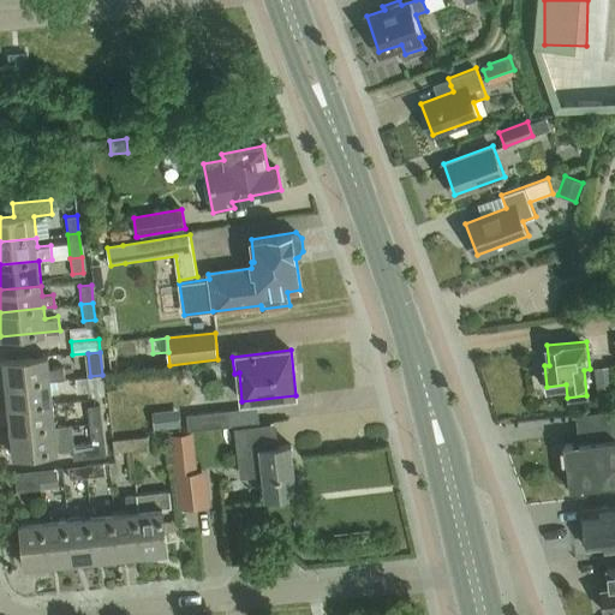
[(5,386),(51,381),(49,369),(48,357),(3,362),(5,386)]
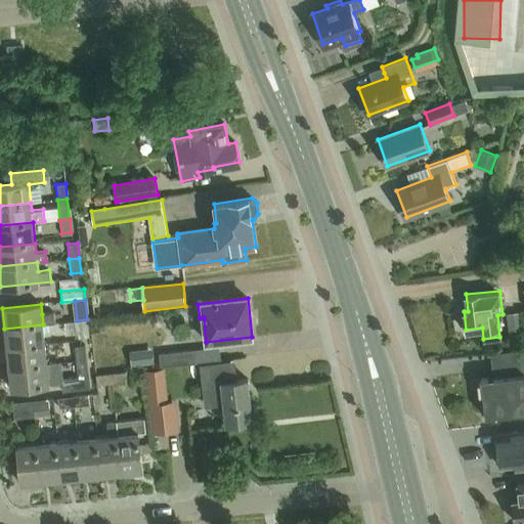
[(523,333),(521,312),(507,313),(510,341),(523,338),(523,333)]
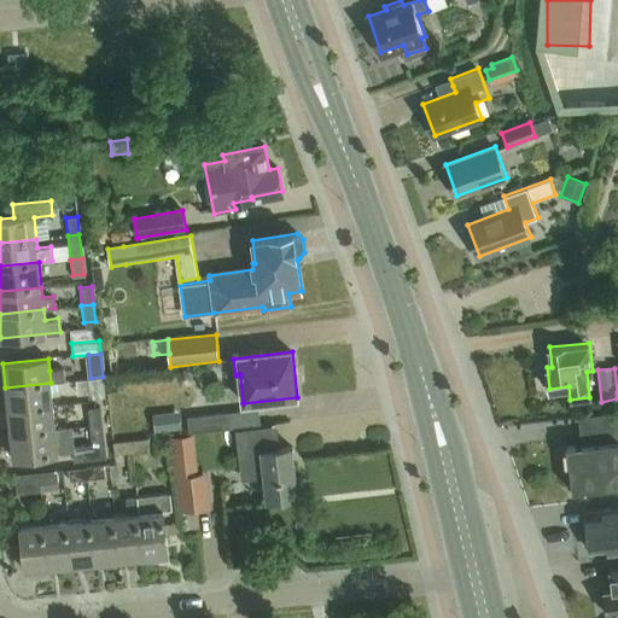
[(64,369),(50,371),(51,383),(65,380),(64,369)]
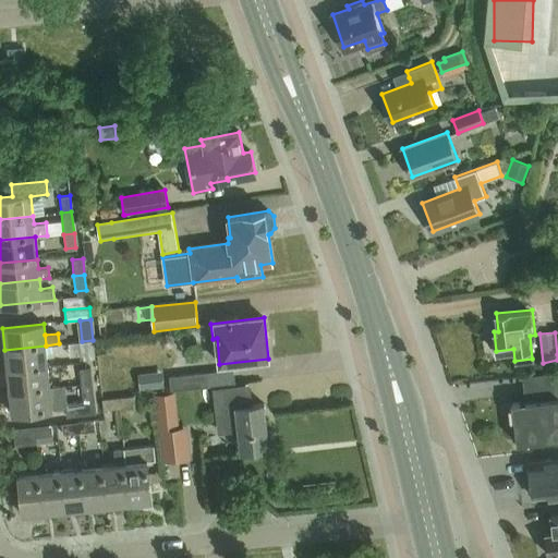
[(160,341),(160,342),(161,343),(161,344),(162,346),(164,347),(165,348),(166,348),(167,348),(168,348),(170,348),(171,347),(172,347),(173,346),(173,343),(173,342),(174,341),(173,340),(173,339),(172,338),(171,337),(170,336),(169,335),(168,335),(166,335),(165,336),(164,336),(162,337),(161,338),(161,339),(160,341)]
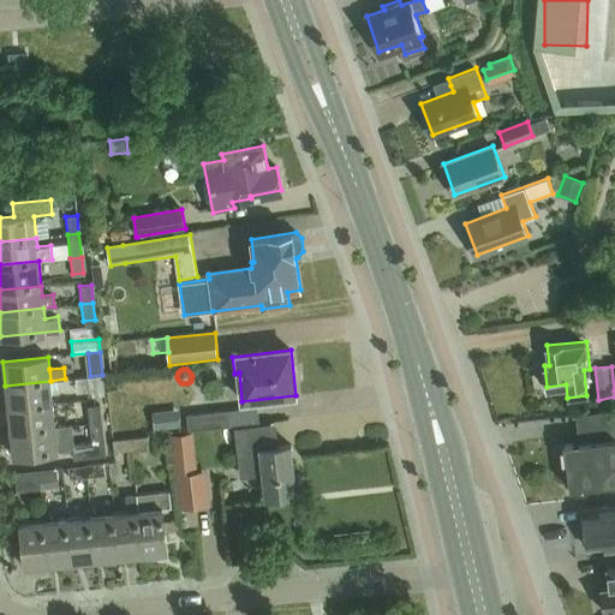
[(102,375),(90,376),(93,394),(103,393),(102,375)]
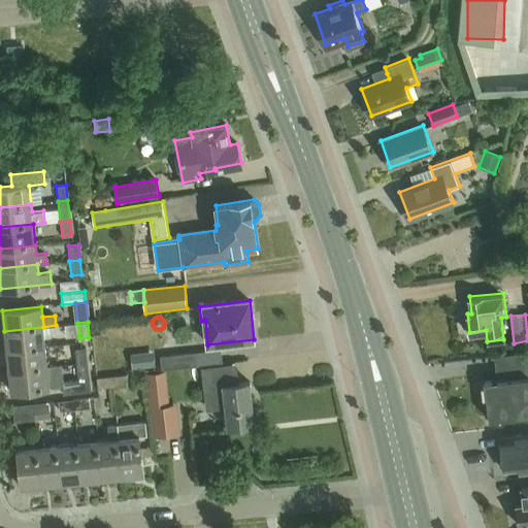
[(6,351),(45,347),(43,327),(4,331),(6,351)]
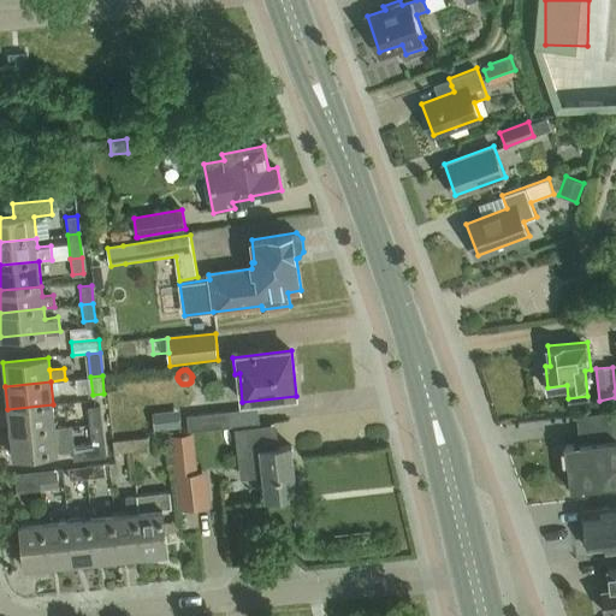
[(10,433),(55,428),(53,404),(7,409),(10,433)]
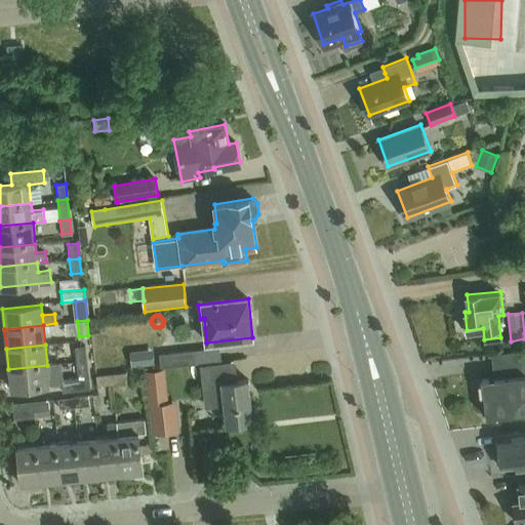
[(75,347),(77,362),(87,361),(86,346),(75,347)]
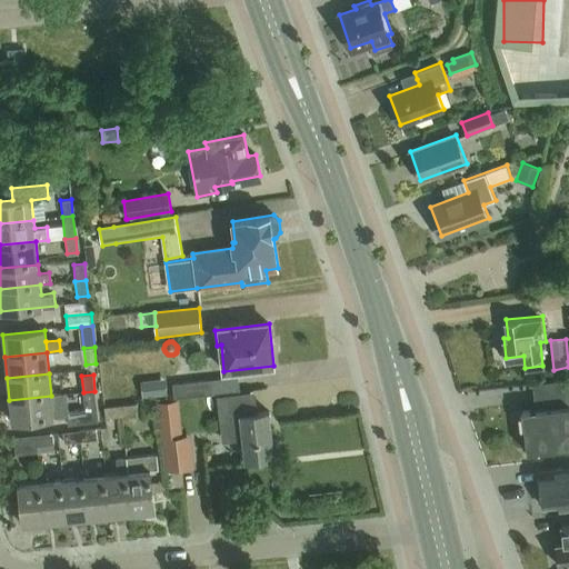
[(239,377),(172,383),(175,400),(212,396),(217,395),(241,392),(240,383),(239,377)]
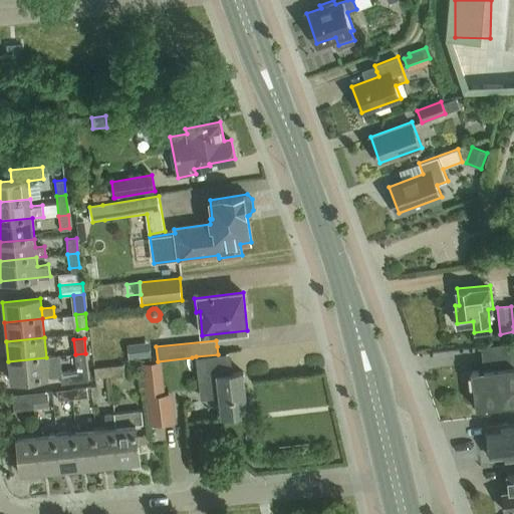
[(143,342),(125,344),(129,360),(145,358),(143,342)]
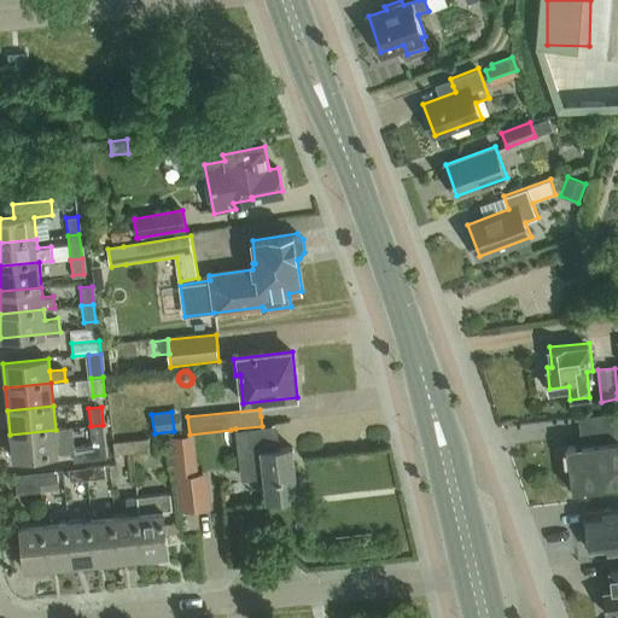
[(106,458),(103,425),(91,426),(92,444),(73,447),(74,461),(106,458)]
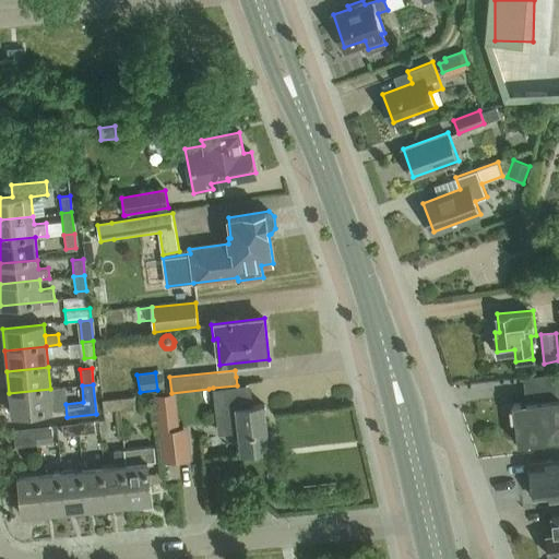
[(237,385),(213,388),(216,412),(236,409),(249,407),(246,384),(237,385)]
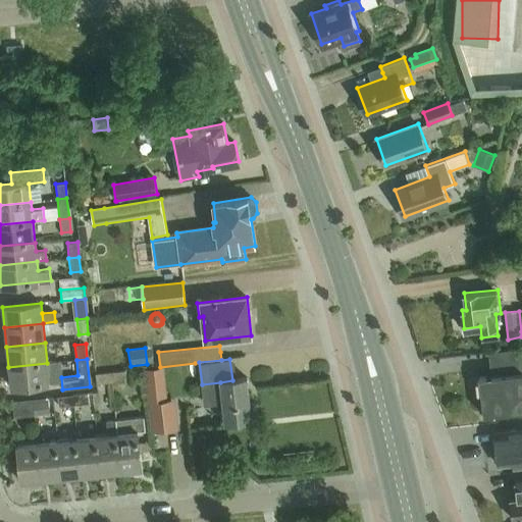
[(56,362),(47,363),(49,382),(58,381),(56,362)]
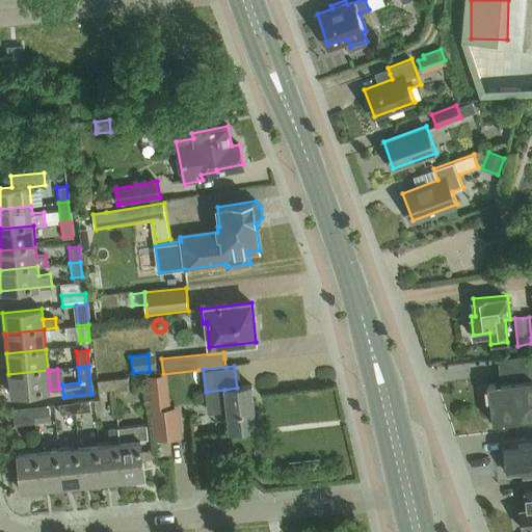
[(10,395),(50,390),(48,370),(8,374),(10,395)]
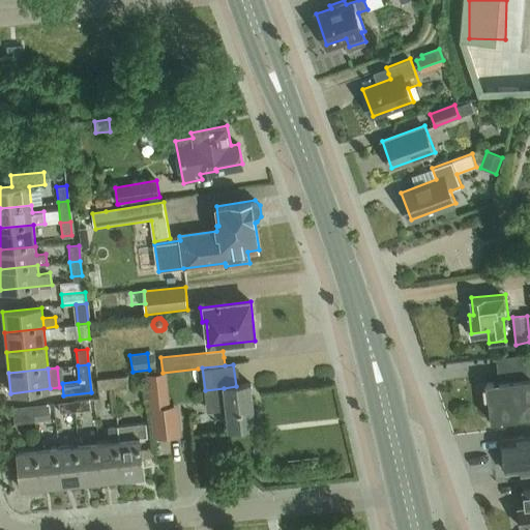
[(167,373),(147,375),(154,439),(166,438),(163,406),(170,406),(167,373)]
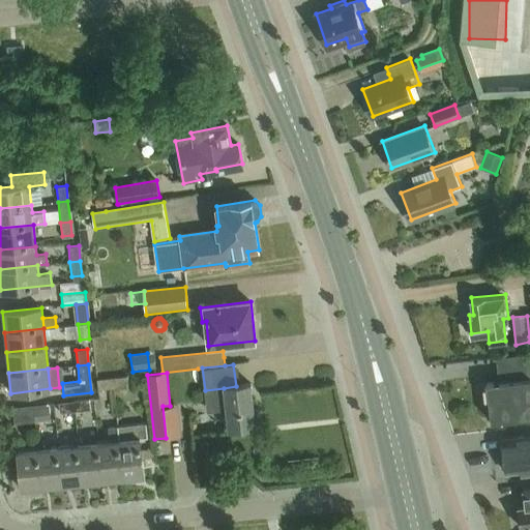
[(128,376),(112,378),(113,388),(130,386),(128,376)]
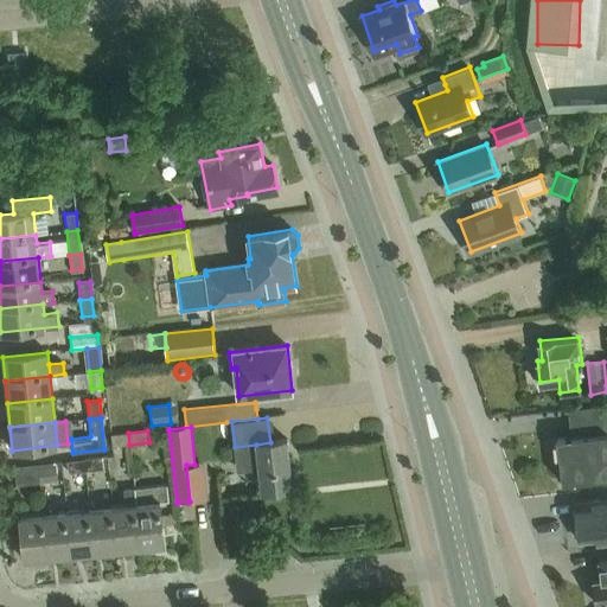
[(606,432),(560,436),(563,478),(606,473),(606,432)]
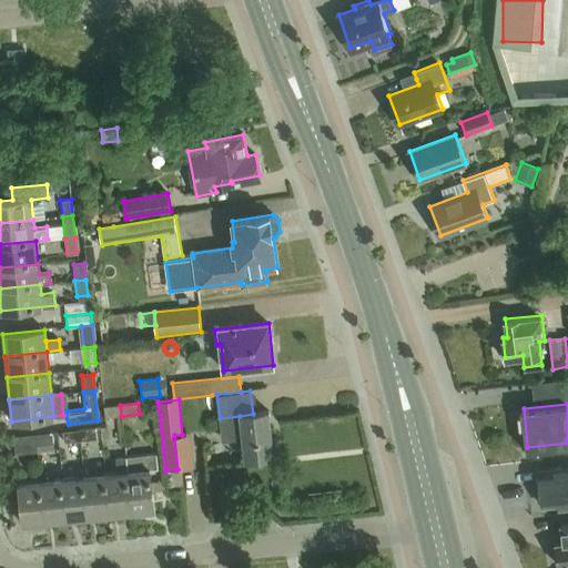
[(107,418),(121,416),(120,405),(105,407),(107,418)]
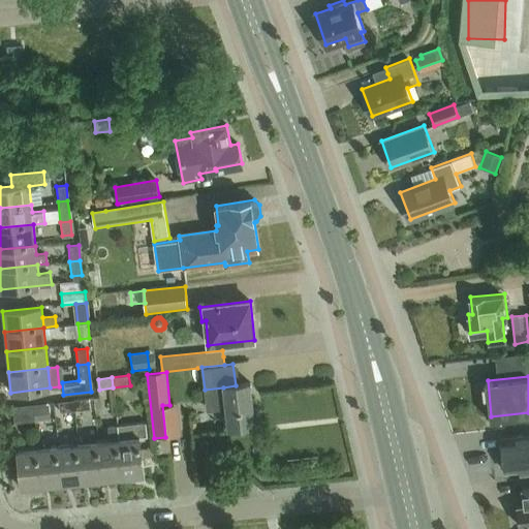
[(228,429),(255,426),(250,384),(236,385),(223,387),(228,429)]
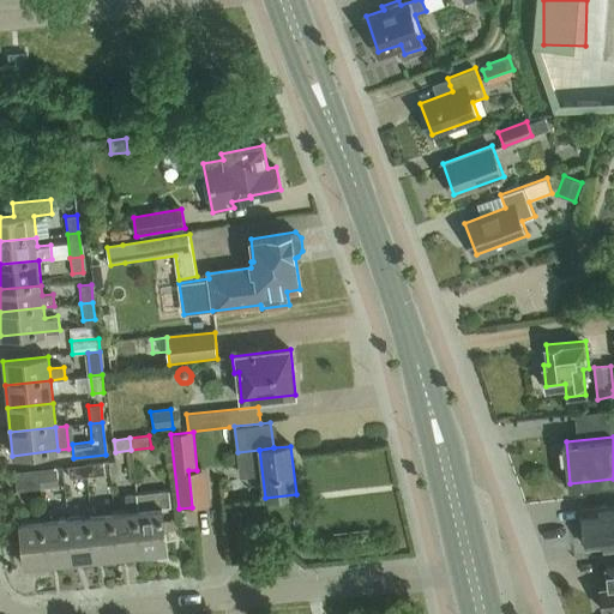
[(107,474),(106,462),(85,464),(86,476),(107,474)]
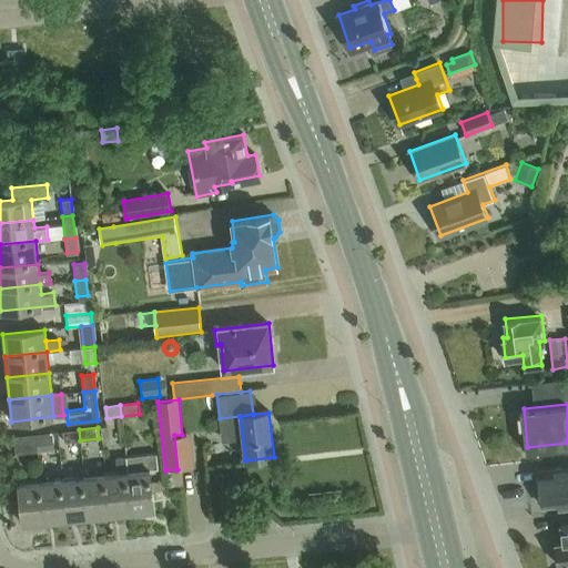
[(79,429),(64,430),(66,442),(80,440),(79,429)]
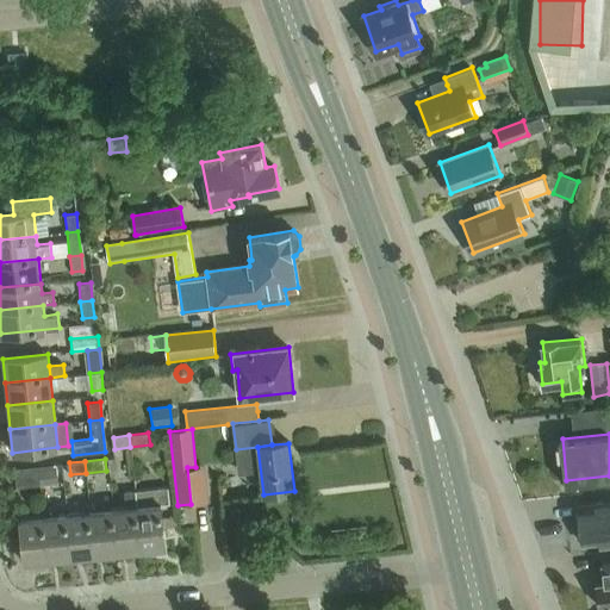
[(38,466),(39,478),(60,475),(57,464),(38,466)]
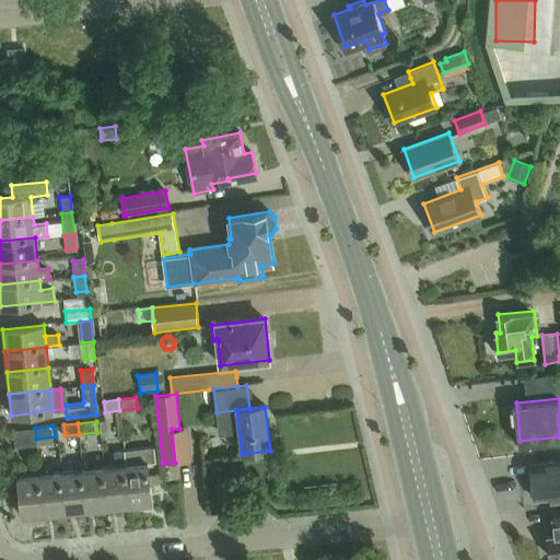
[(37,445),(36,439),(35,428),(15,430),(16,447),(37,445)]
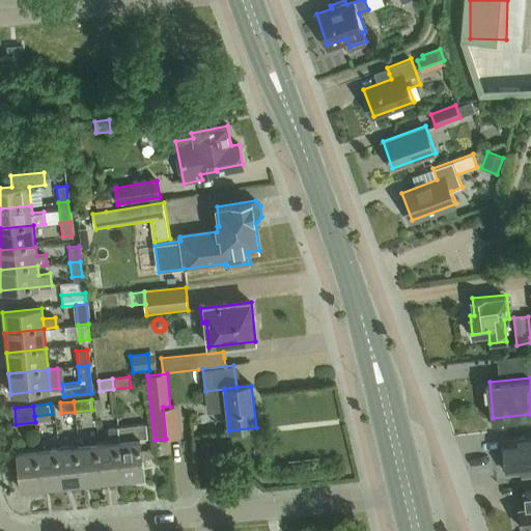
[(144,478),(139,439),(138,437),(148,436),(147,423),(117,426),(122,480),(144,478)]
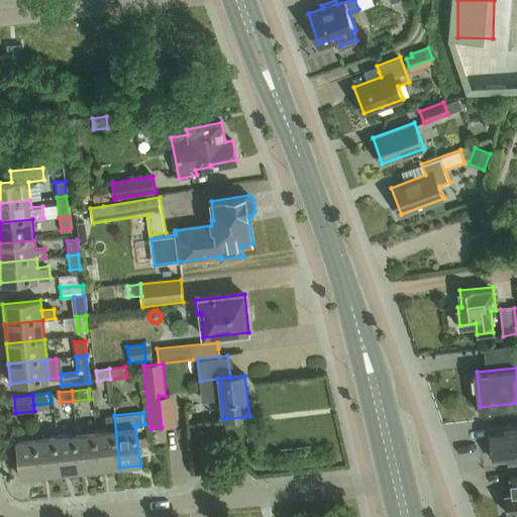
[(100,470),(119,468),(114,415),(106,416),(107,430),(96,432),(100,470)]
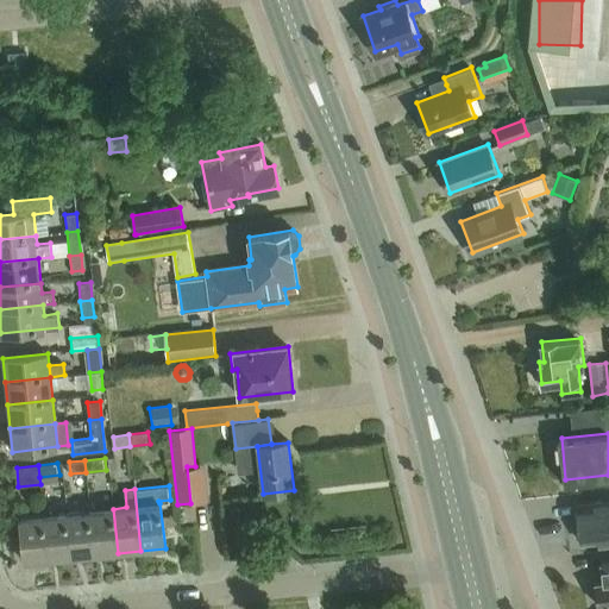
[(603,502),(578,504),(579,518),(608,514),(608,494),(603,495),(603,502)]
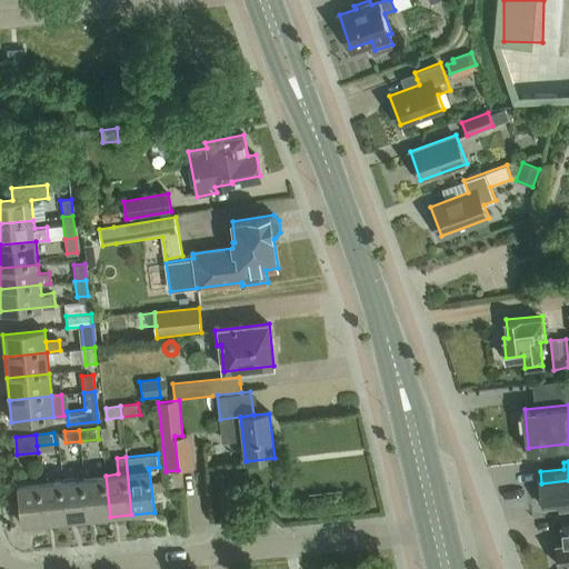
[(88,519),(110,517),(106,476),(83,478),(88,519)]
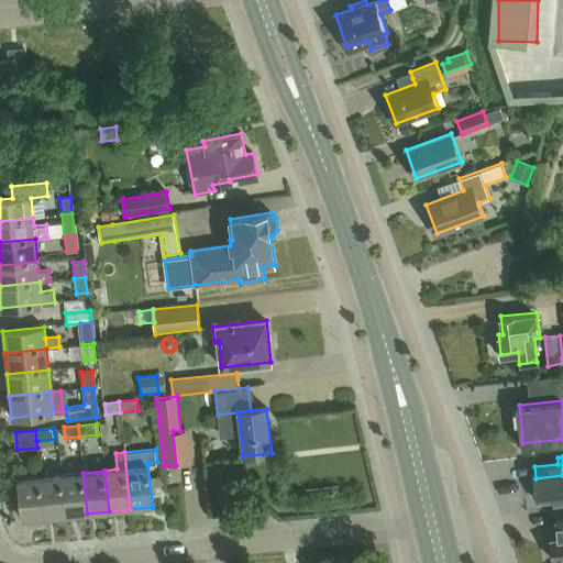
[(66,516),(87,514),(83,473),(62,474),(66,516)]
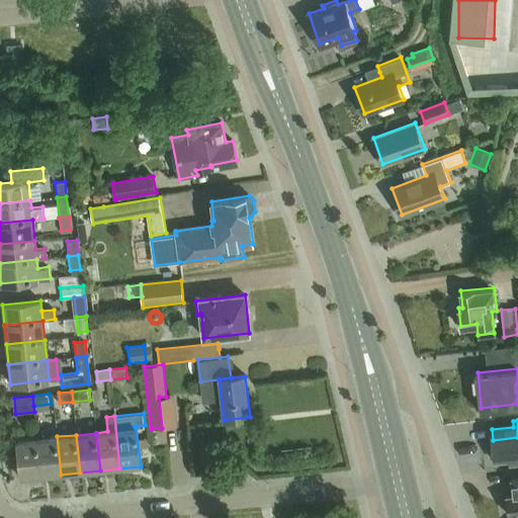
[(41,477),(61,475),(57,436),(37,439),(41,477)]
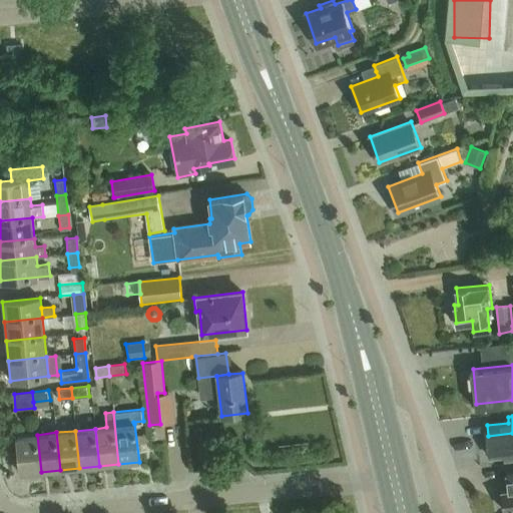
[(512,433),(488,436),(490,456),(505,455),(505,458),(512,456),(512,433)]
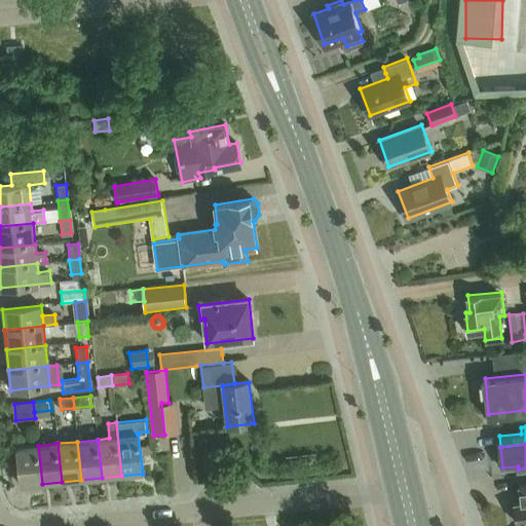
[(22,486),(42,484),(38,446),(17,448),(22,486)]
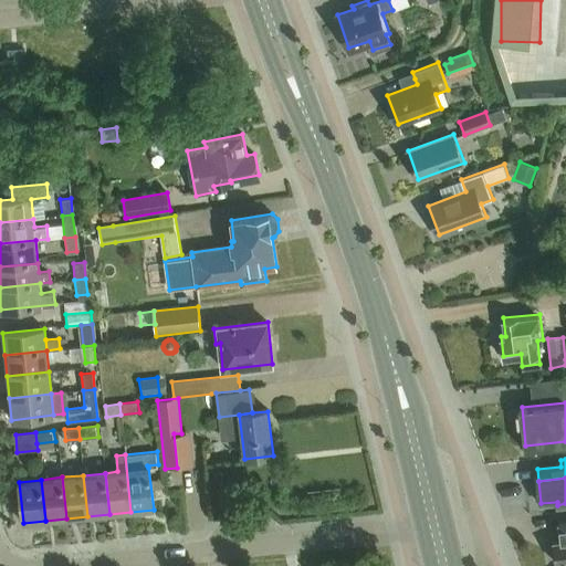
[(565,520),(557,522),(559,542),(553,542),(555,562),(565,559),(565,520)]
